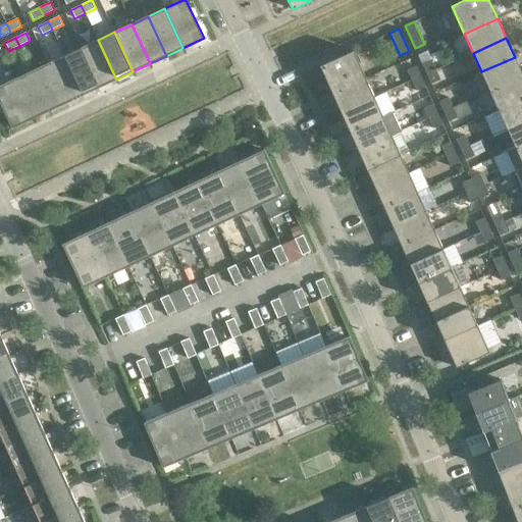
[(116,80),(98,40),(81,48),(100,87),(116,80)]
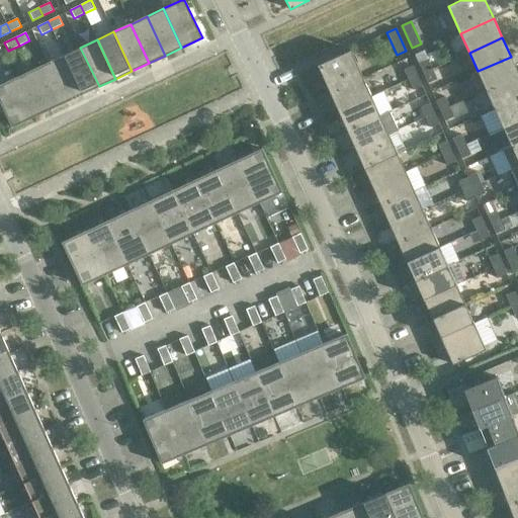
[(99,86),(80,48),(64,55),(82,94),(99,86)]
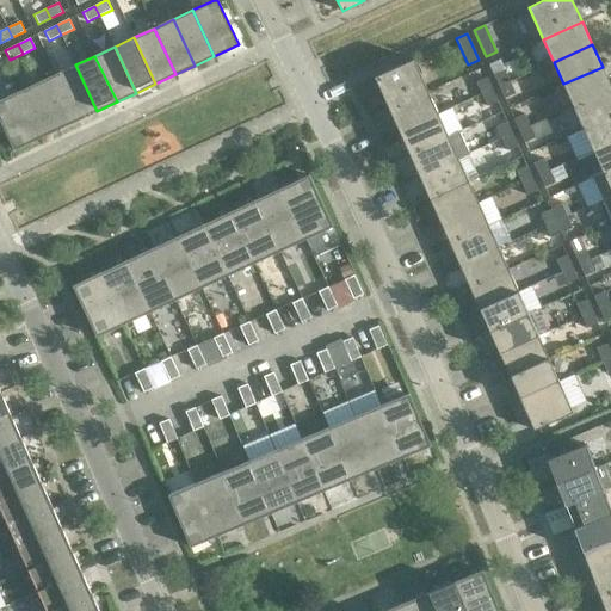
[(427,92),(413,59),(374,76),(389,109),(427,92)]
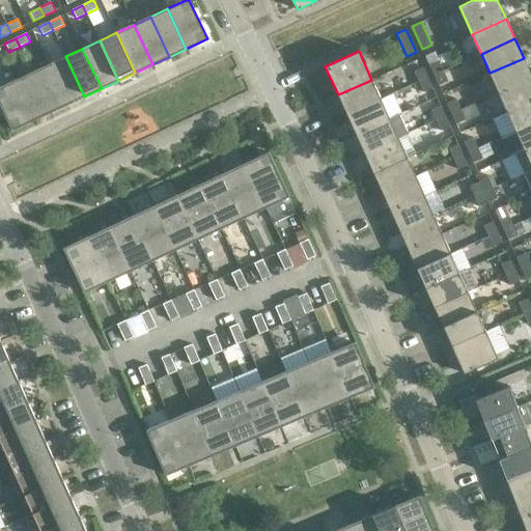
[(84,96),(65,56),(49,64),(67,105),(84,96)]
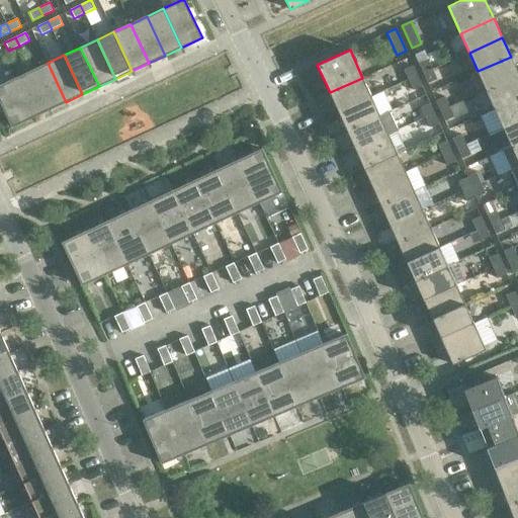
[(517,75),(517,73),(511,57),(478,71),(486,90),(517,75)]
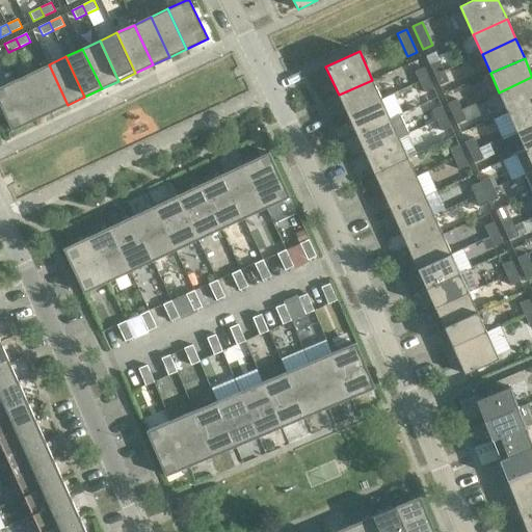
[(440,60),(429,64),(434,75),(444,71),(440,60)]
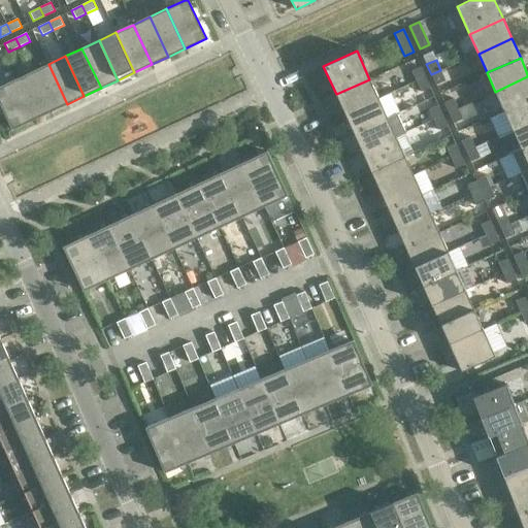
[(67,104),(48,64),(32,72),(51,111),(67,104)]
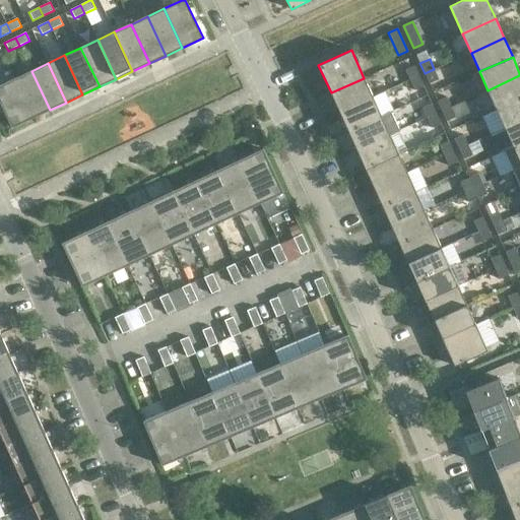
[(418,76),(414,66),(405,70),(409,80),(418,76)]
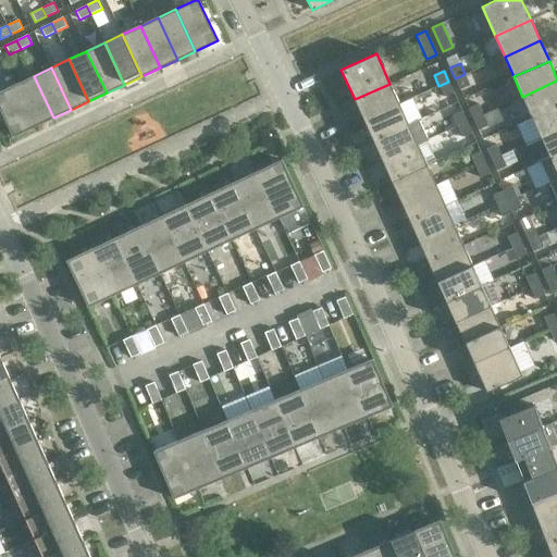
[(470,85),(465,74),(455,78),(459,89),(470,85)]
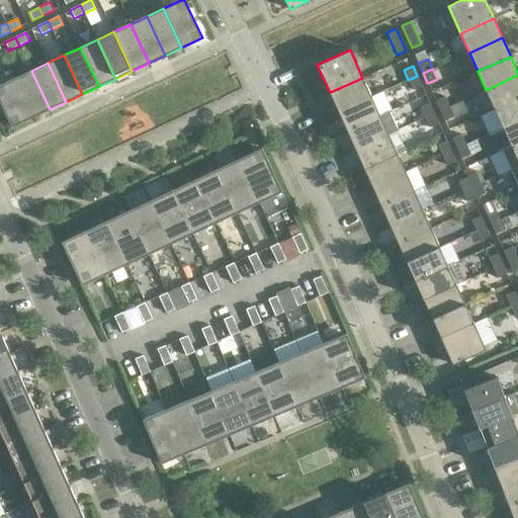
[(50,109),(31,71),(14,78),(32,117),(50,109)]
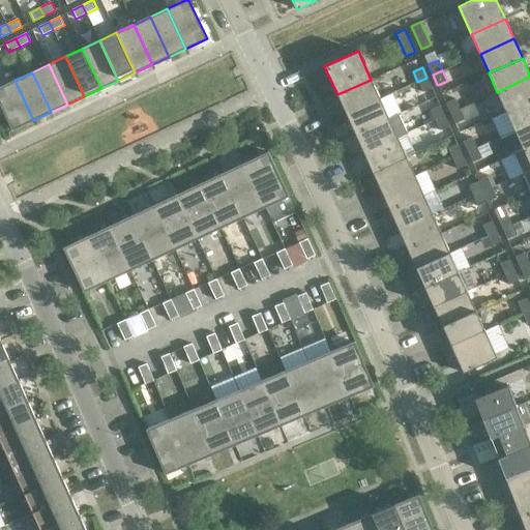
[(529,99),(529,77),(497,92),(506,111),(529,99)]
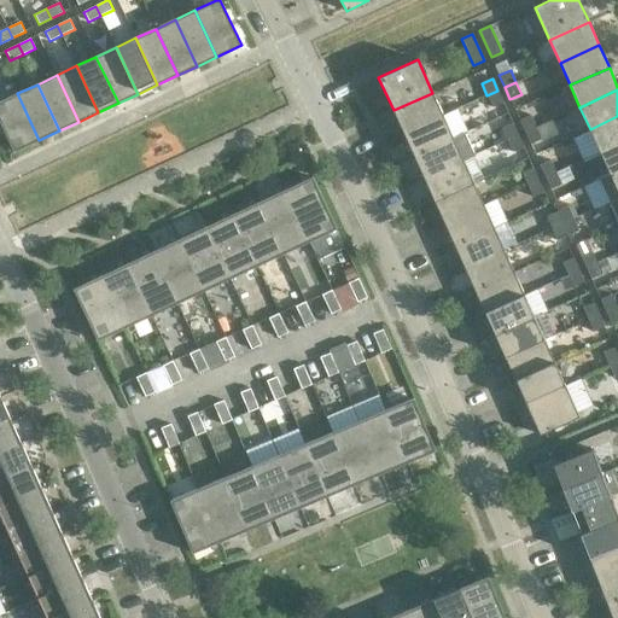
[(503,103),(497,91),(487,95),(493,108),(503,103)]
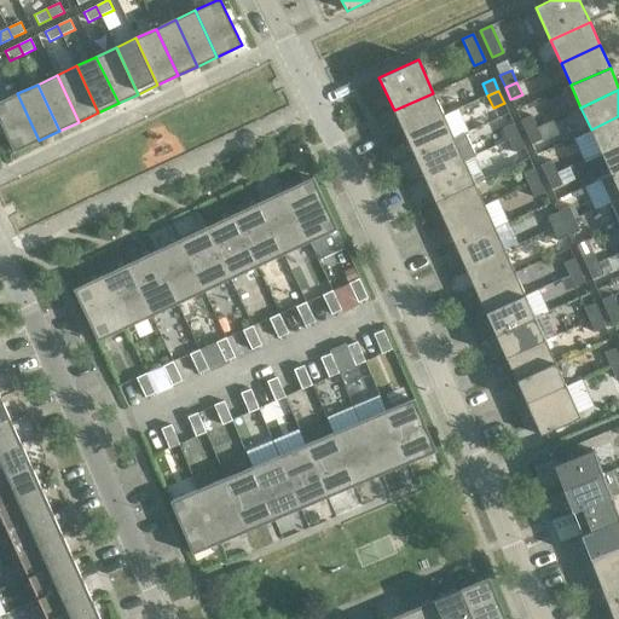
[(39,140),(17,93),(0,102),(0,121),(15,152),(39,140)]
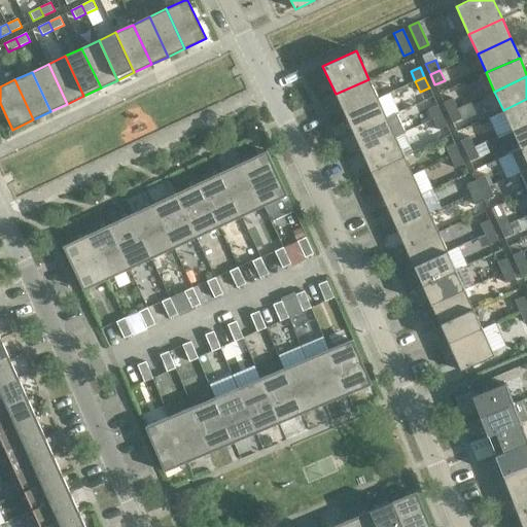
[(378,98),(369,79),(336,94),(344,113),(378,98)]
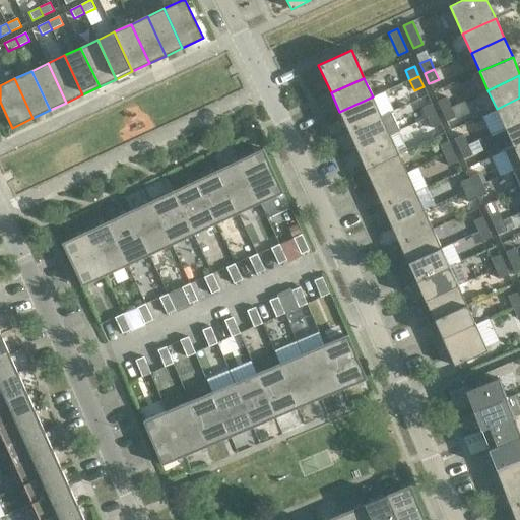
[(381,116),(373,96),(339,112),(348,131),(381,116)]
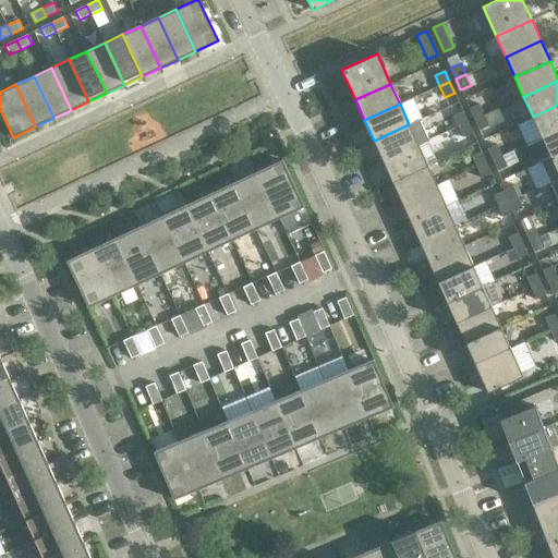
[(478,104),(469,108),(474,119),(484,114),(478,104)]
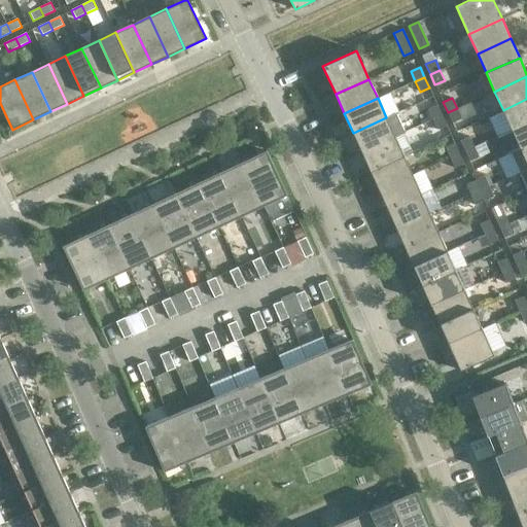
[(526,123),(526,99),(503,110),(512,130),(526,123)]
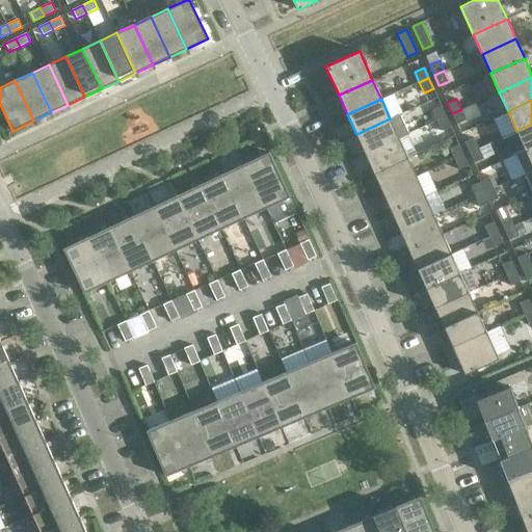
[(446,116),(442,106),(432,110),(436,121),(446,116)]
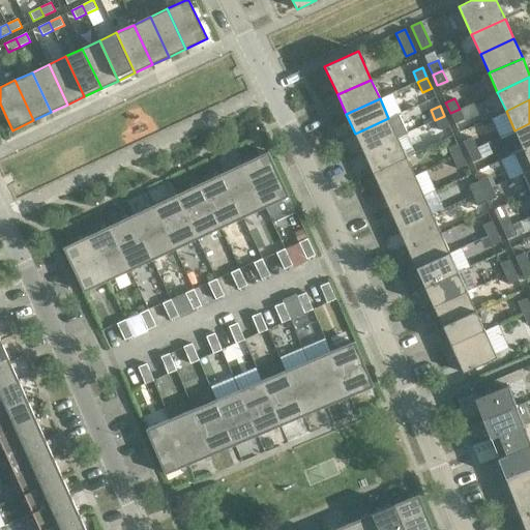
[(464,119),(460,109),(450,113),(454,123),(464,119)]
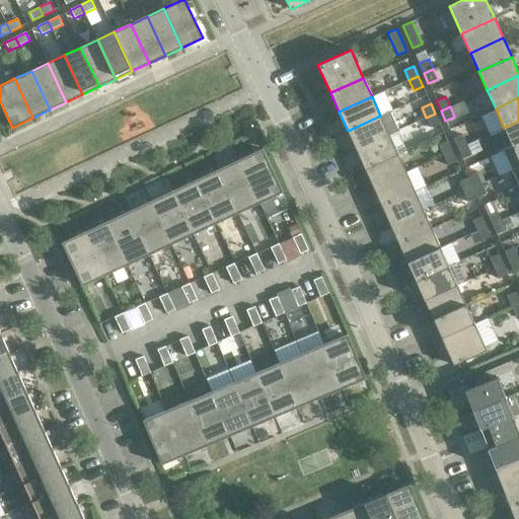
[(440,124),(435,114),(426,118),(431,128),(440,124)]
